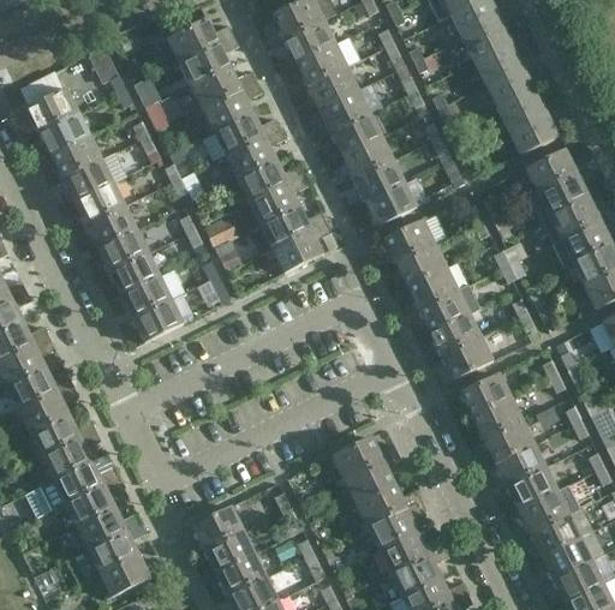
[(324,19),(314,0),(300,0),(273,13),(285,39),(324,19)]
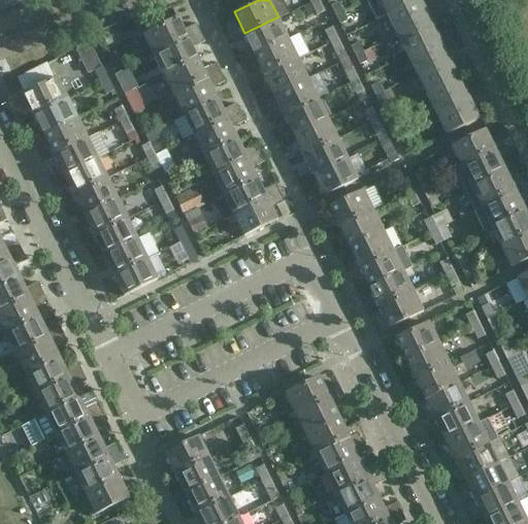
[(325,8),(321,0),(310,0),(317,12),(325,8)]
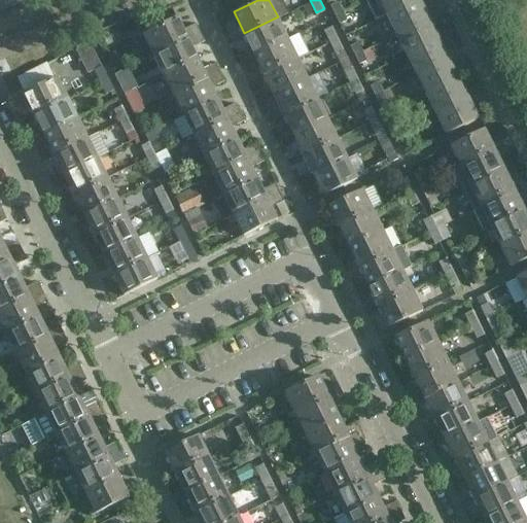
[(343,8),(339,0),(336,0),(330,3),(336,12),(343,8)]
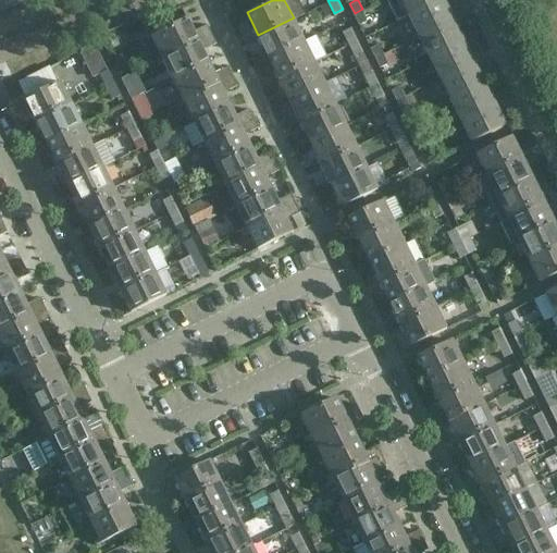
[(403,0),(409,12),(433,0),(403,0)]
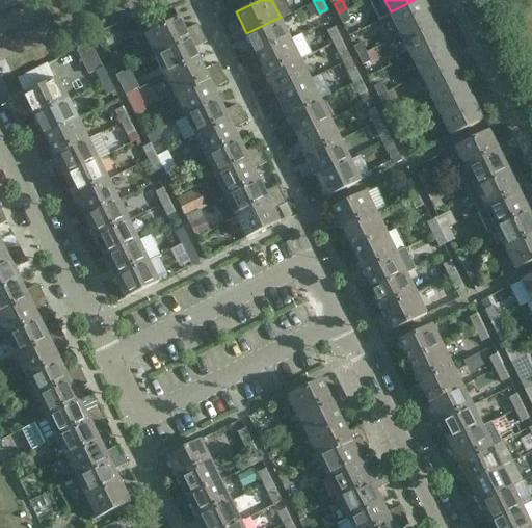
[(433,16),(425,0),(414,0),(391,11),(400,32),(433,16)]
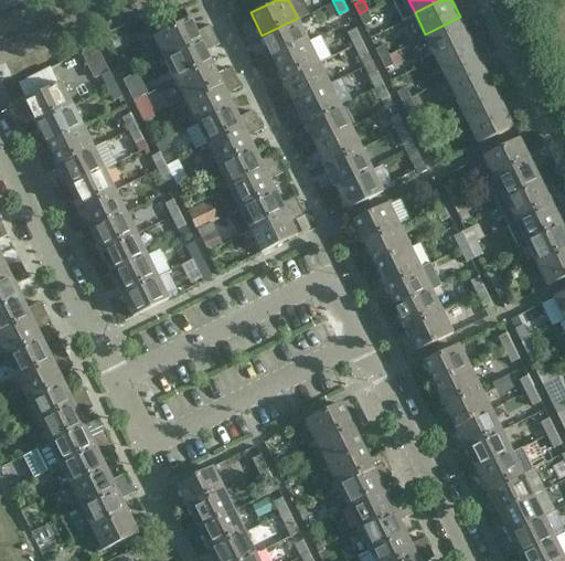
[(372,19),(368,9),(360,13),(364,23),(372,19)]
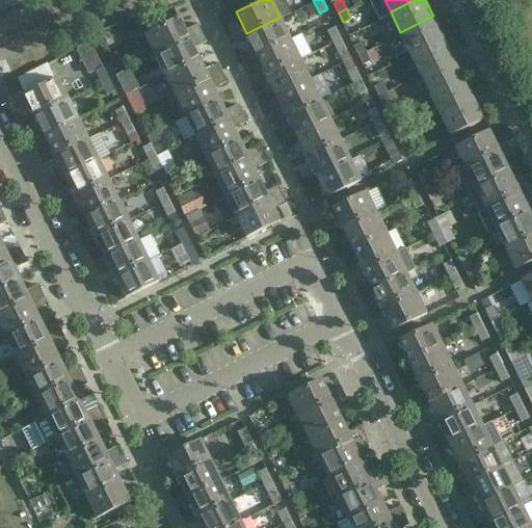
[(156,53),(203,30),(198,21),(190,25),(192,27),(190,31),(187,32),(179,16),(145,32),(156,53)]
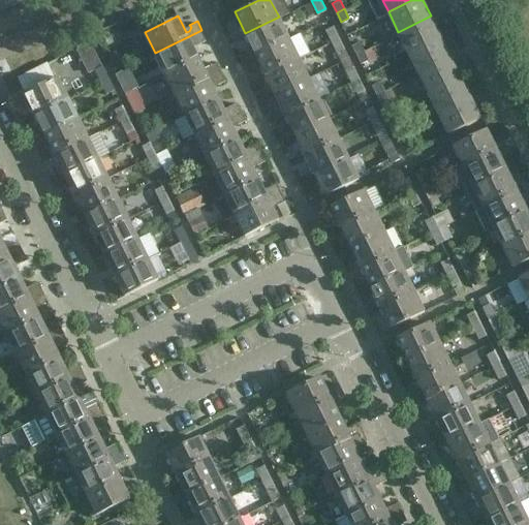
[(440,35),(431,16),(398,32),(408,52),(440,35)]
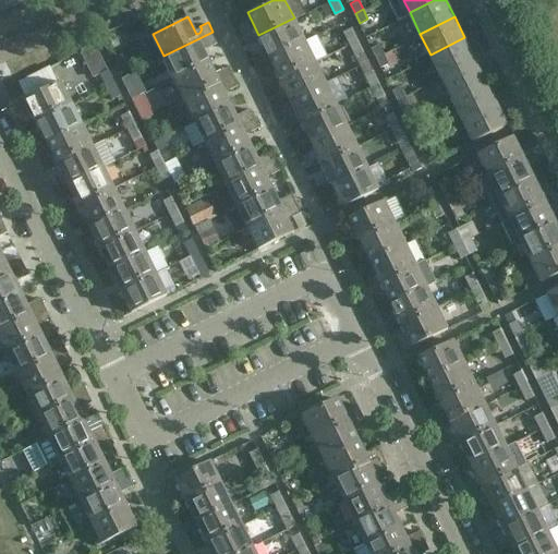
[(304,38),(294,17),(258,35),(269,56),(304,38)]
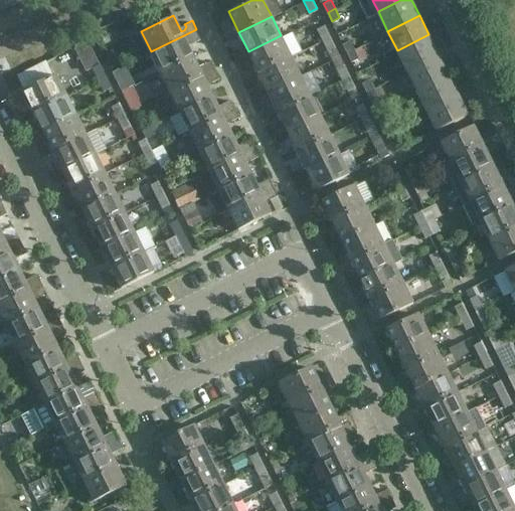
[(330,35),(324,23),(317,27),(323,39),(330,35)]
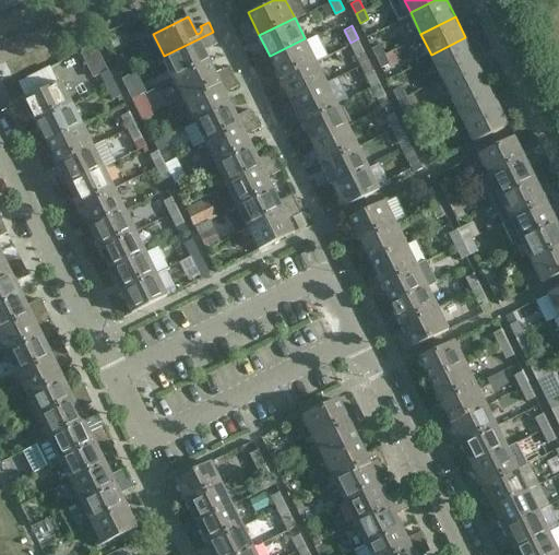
[(210,59),(201,43),(204,40),(209,42),(210,45),(217,40),(213,32),(164,56),(174,77),(210,59)]
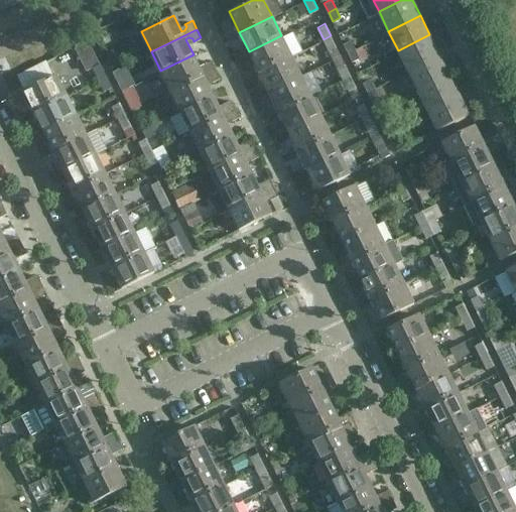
[(439,54),(429,34),(398,50),(408,70),(439,54)]
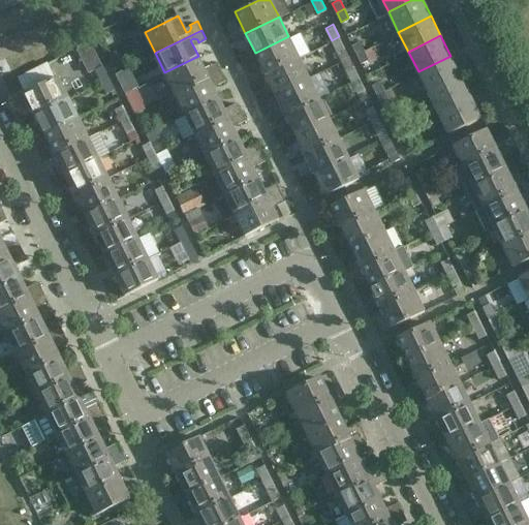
[(299,56),(288,36),(255,53),(266,72),(299,56)]
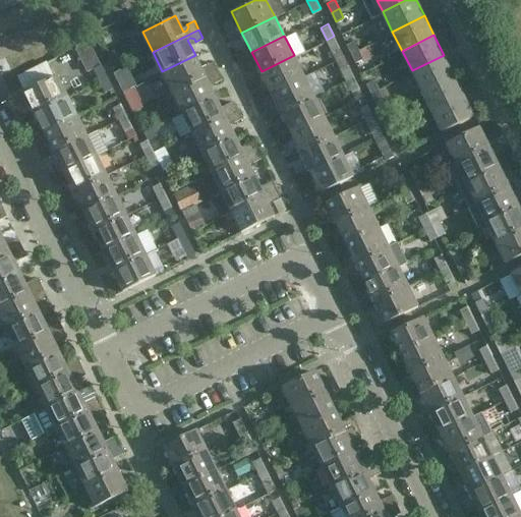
[(340,48),(334,36),(327,40),(333,52),(340,48)]
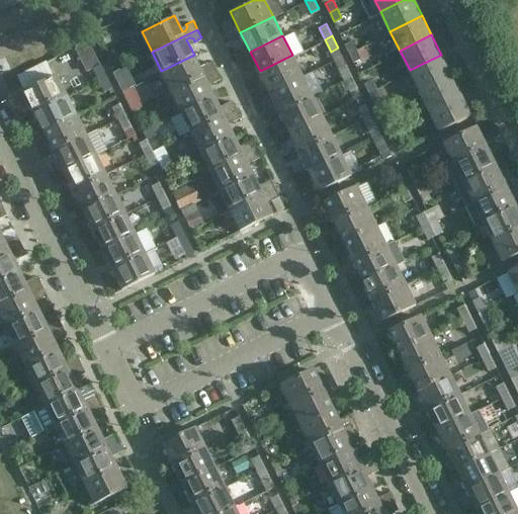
[(356,48),(352,38),(344,43),(349,52),(356,48)]
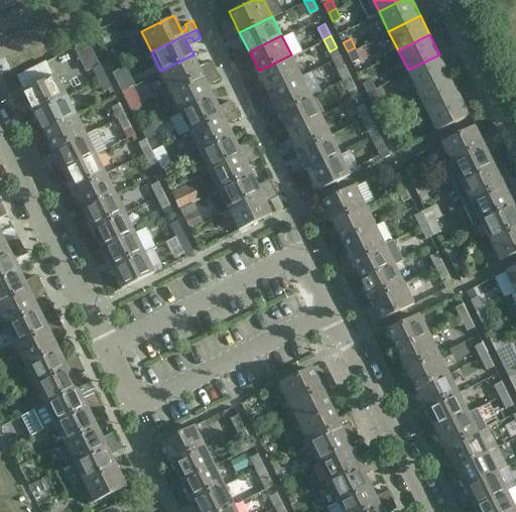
[(359,56),(355,47),(348,51),(352,60),(359,56)]
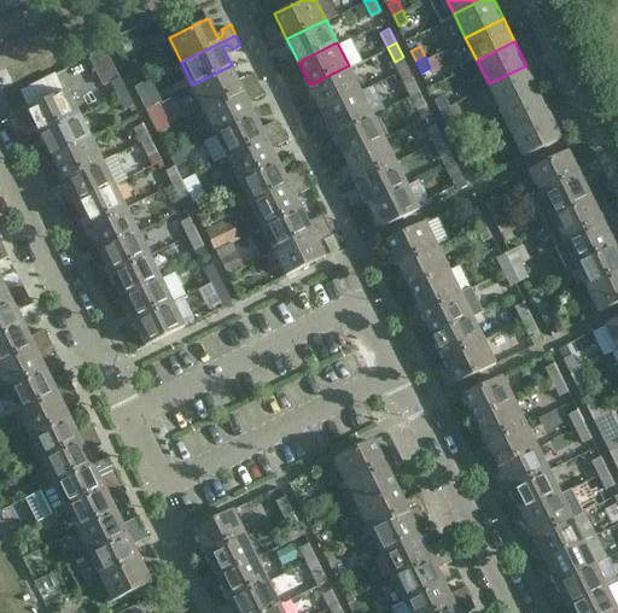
[(204,109),(258,81),(254,70),(244,75),(246,77),(244,82),(240,85),(232,65),(192,85),(204,109)]
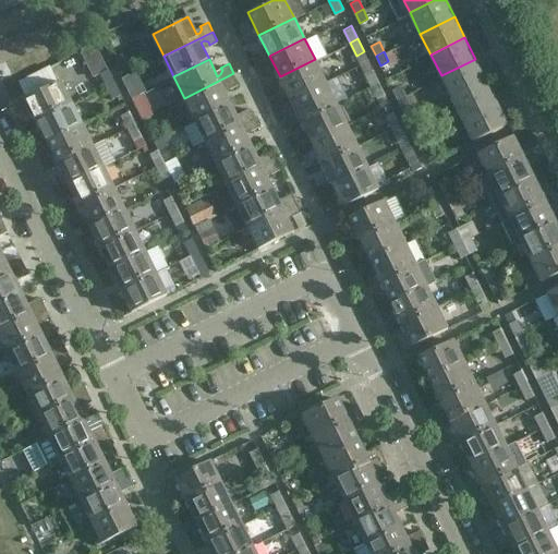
[(326,81),(315,59),(280,76),(290,98),(326,81)]
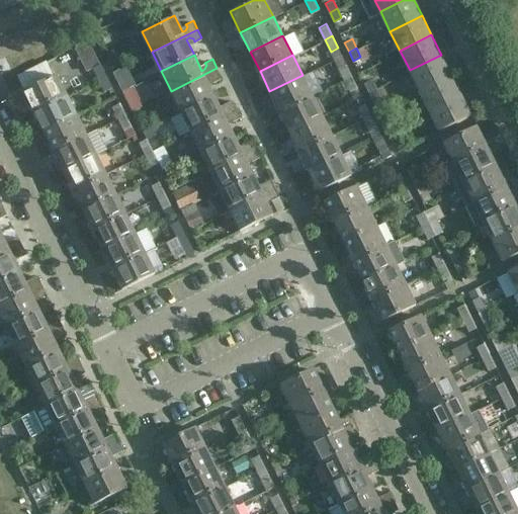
[(450,74),(441,55),(410,70),(419,90),(450,74)]
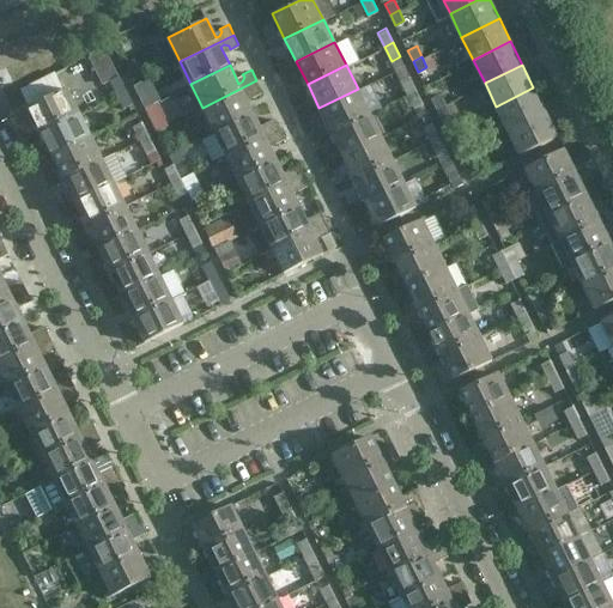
[(126,87),(119,73),(110,78),(117,92),(126,87)]
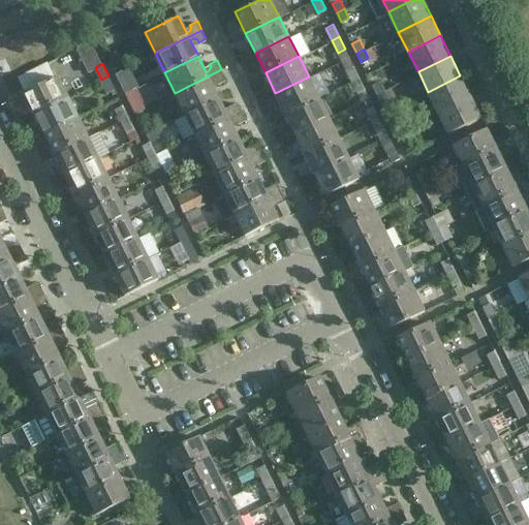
[(359,76),(352,64),(345,67),(351,80),(359,76)]
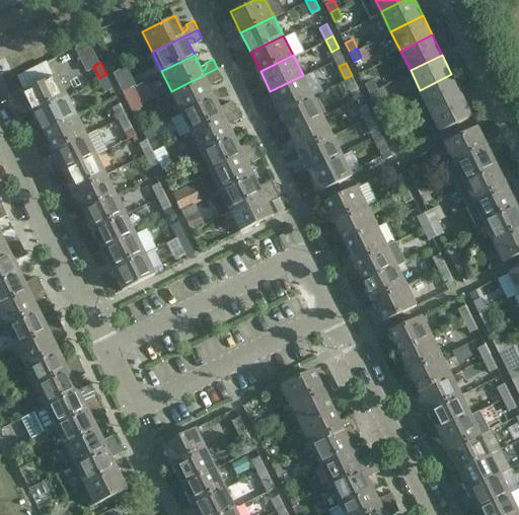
[(214,94),(206,79),(209,77),(213,78),(214,81),(221,77),(217,68),(171,91),(181,111),(214,94)]
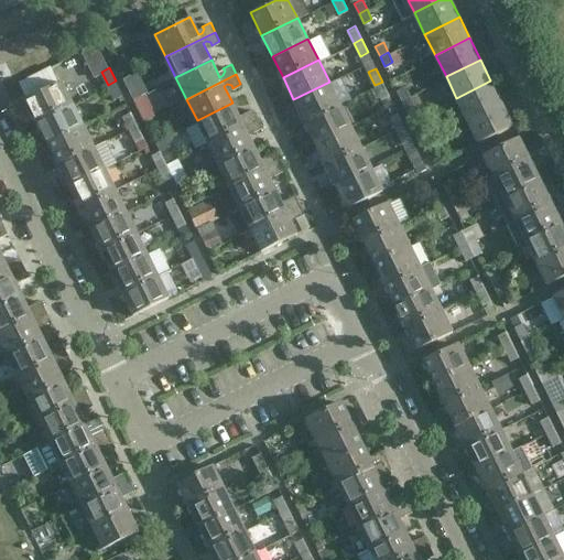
[(73,103),(62,81),(25,98),(36,120),(73,103)]
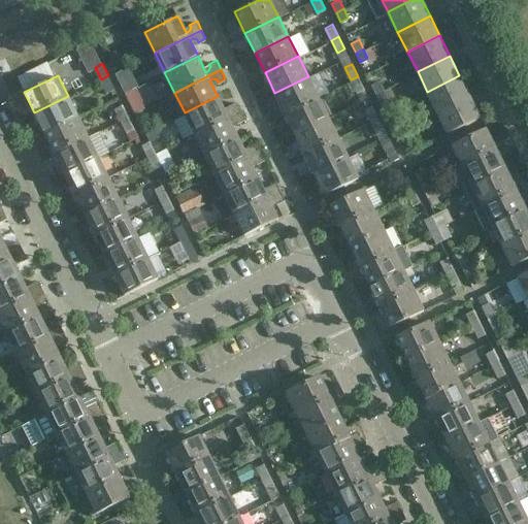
[(114,88),(108,75),(101,79),(107,92),(114,88)]
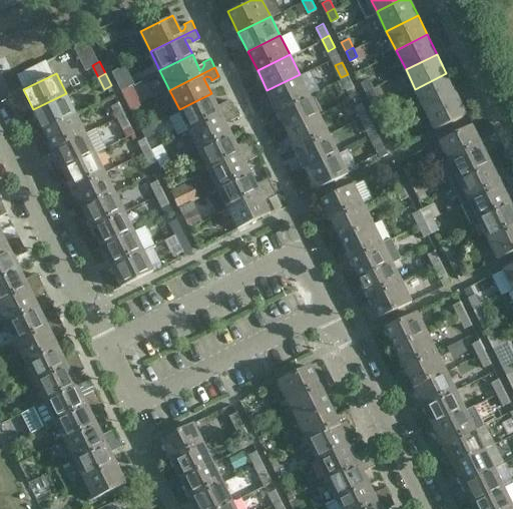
[(456,92),(446,73),(415,89),(425,108),(456,92)]
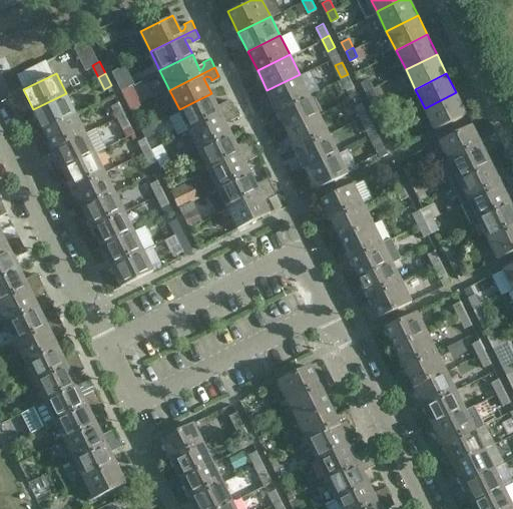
[(309,93),(300,74),(267,90),(277,109),(309,93)]
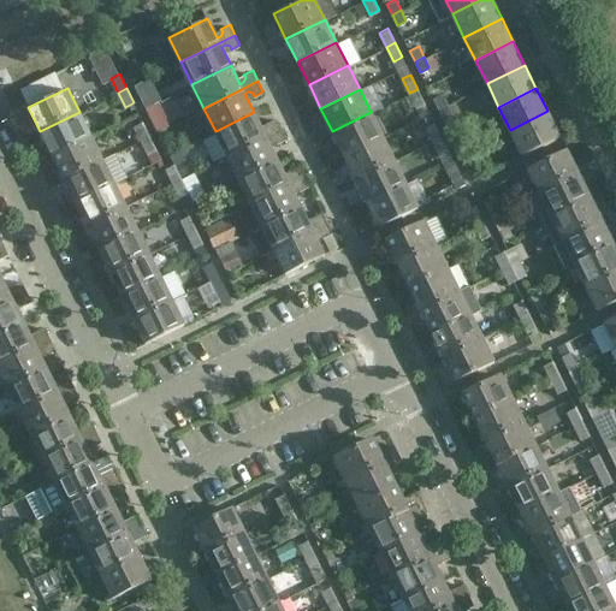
[(425,104),(418,89),(409,93),(416,107),(425,104)]
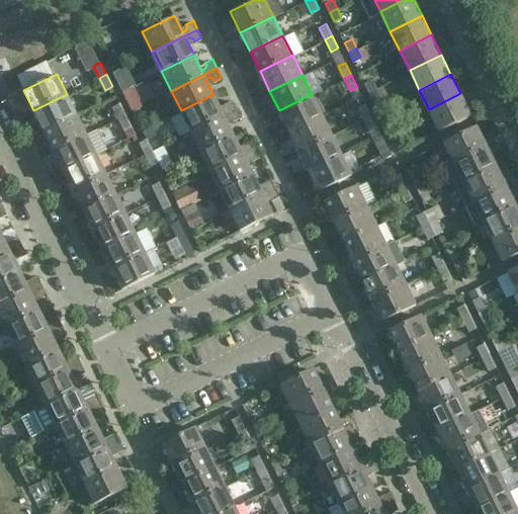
[(375,87),(371,78),(364,81),(368,90),(375,87)]
